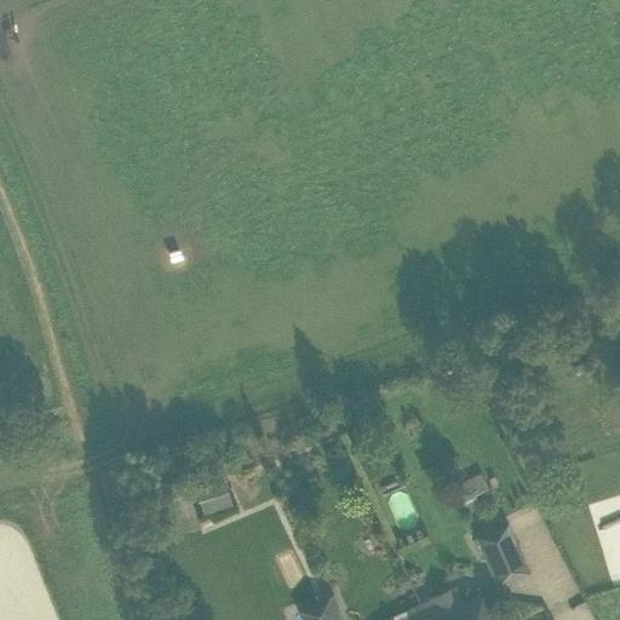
[(194,480),(196,486),(219,477),(217,471),(194,480)]
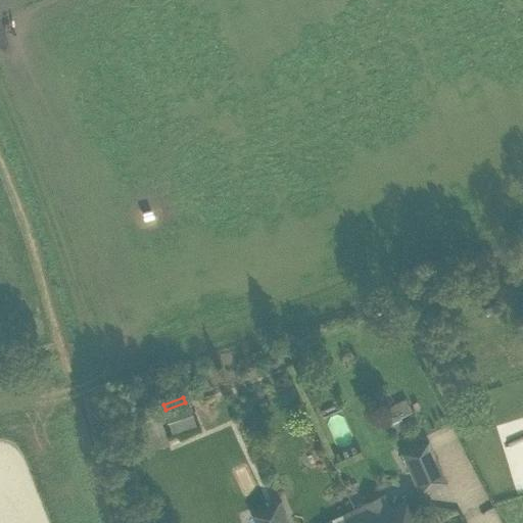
[(399,418),(411,413),(405,399),(382,410),(393,433),(405,427),(399,418)]
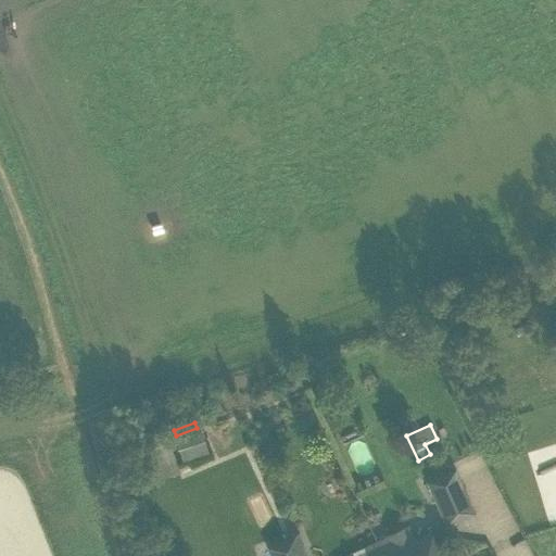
[(176,436),(144,449),(159,481),(180,472),(171,451),(202,438),(198,428),(197,428),(176,436)]
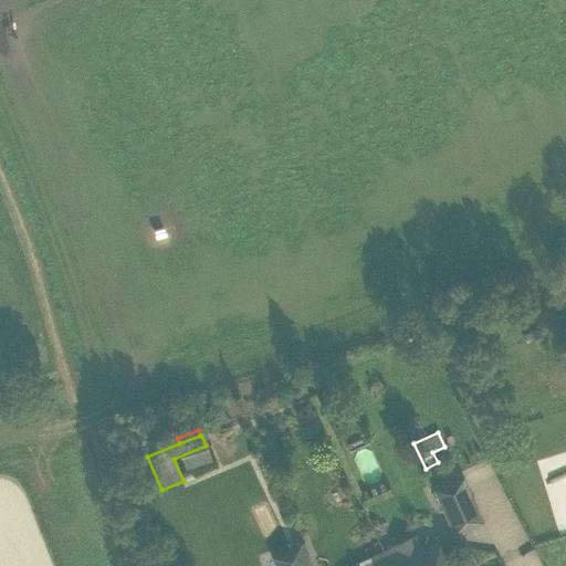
[(435,491),(454,535),(482,523),(463,479),(435,491)]
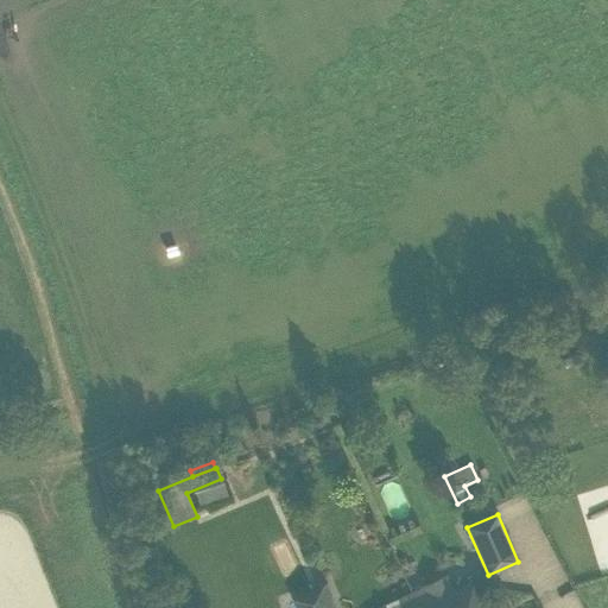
[(443,578),(411,593),(417,607),(481,607),(480,606),(470,583),(450,591),(443,578)]
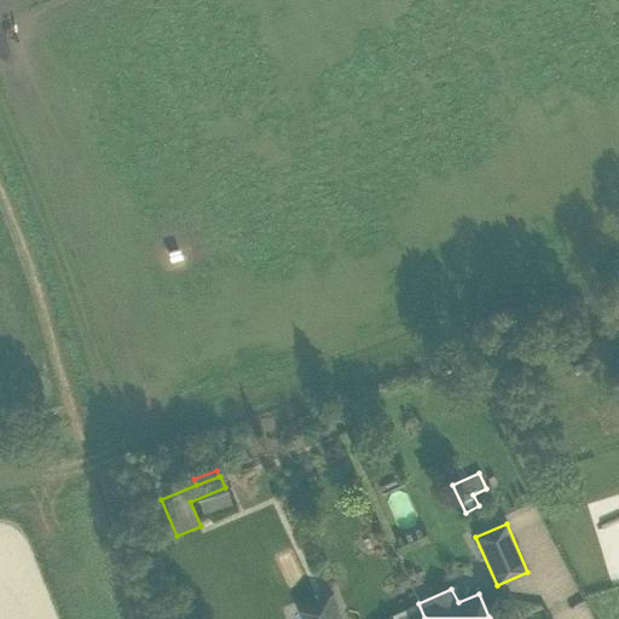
[(298,609),(301,618),(337,618),(328,596),(298,609)]
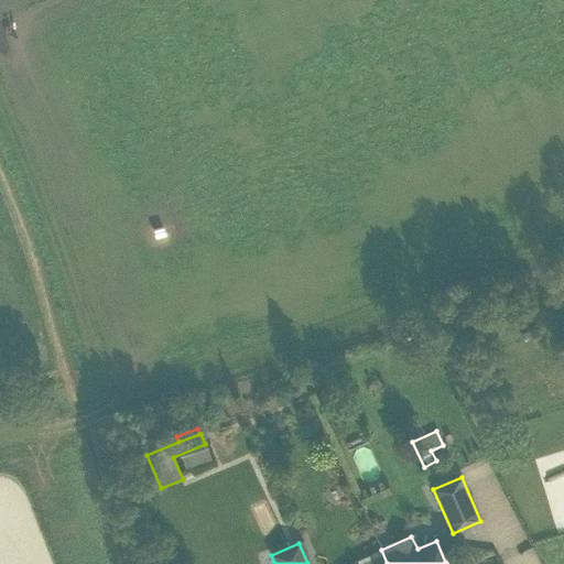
[(387,563),(381,550),(351,563),(387,563)]
